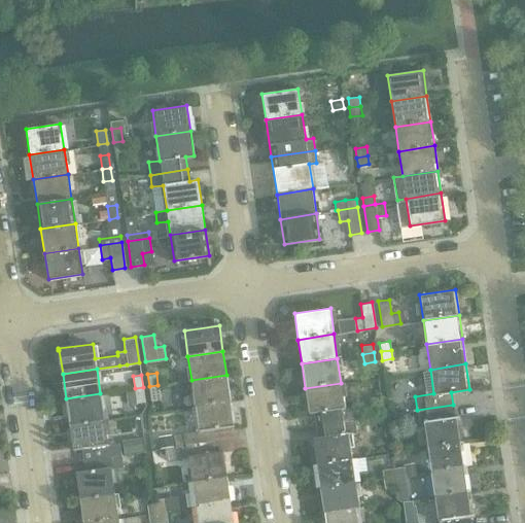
[(226,375),(191,380),(196,406),(230,399),(226,375)]
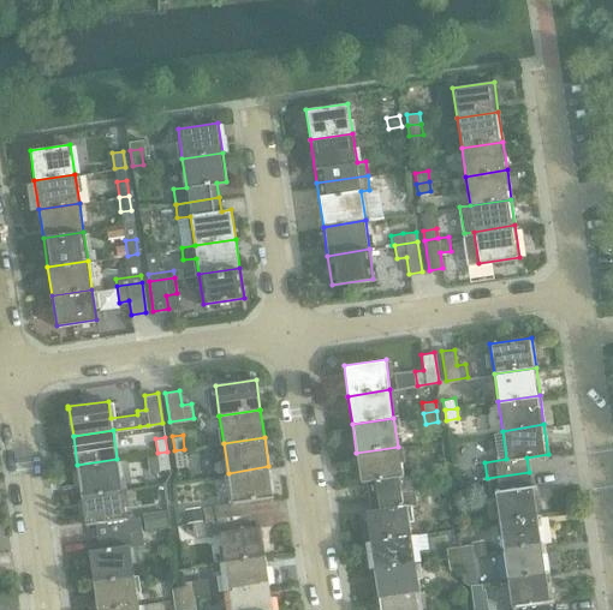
[(398,447),(356,453),(361,482),(365,482),(368,496),(414,489),(411,473),(402,474),(398,447)]
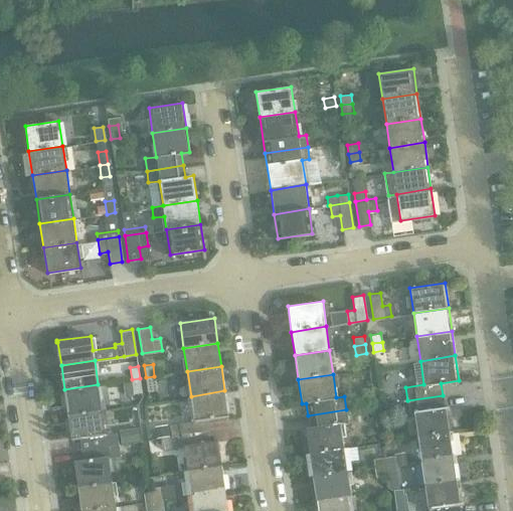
[(154,376),(146,377),(148,390),(157,389),(154,376)]
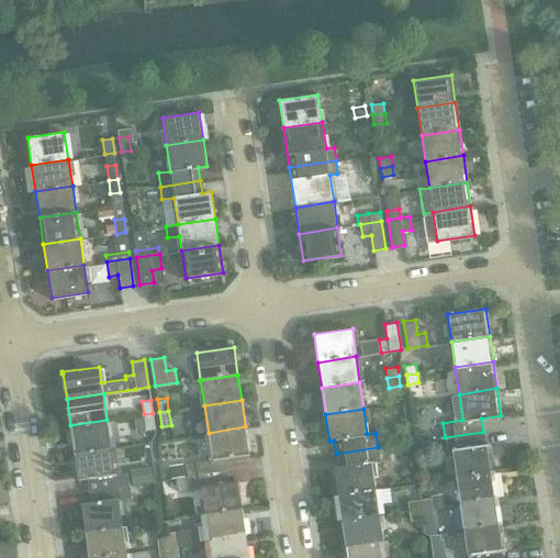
[(153,413),(144,414),(146,427),(155,426),(153,413)]
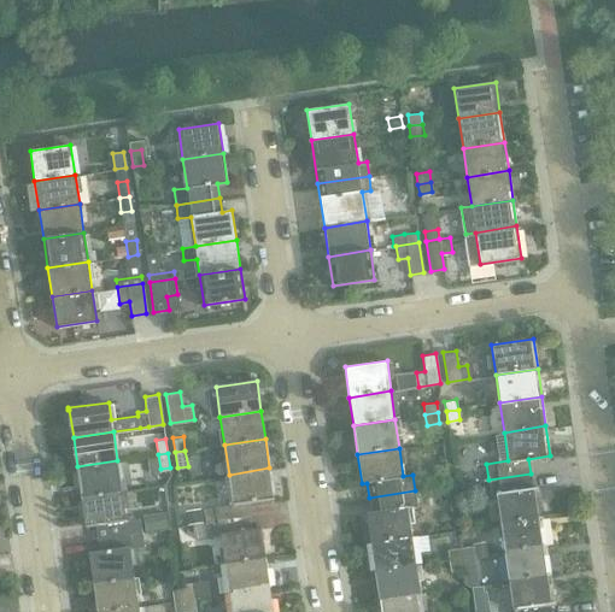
[(77,466),(82,498),(122,492),(117,460),(77,466)]
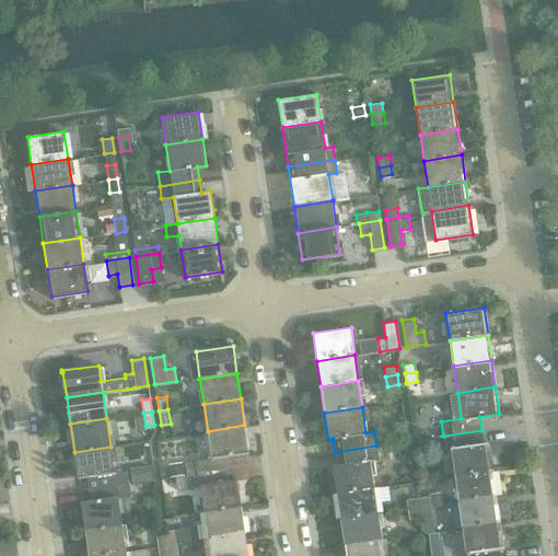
[(248,452),(244,425),(208,431),(211,458),(184,462),(186,474),(227,467),(224,456),(248,452)]
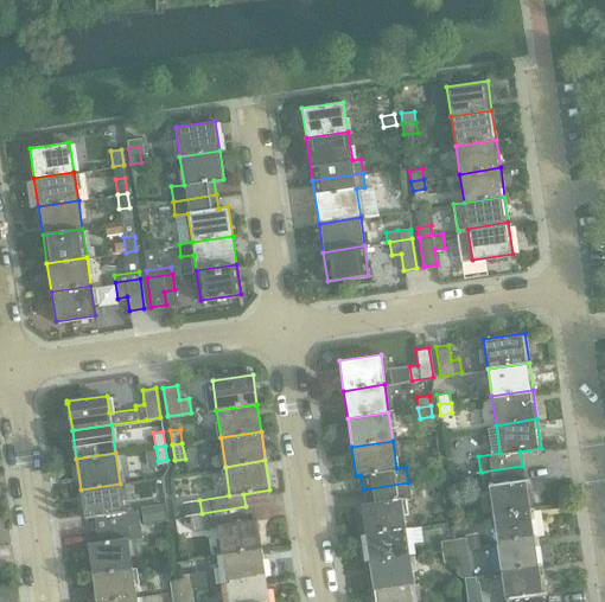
[(488,486),(492,514),(533,508),(529,479),(524,480),(522,466),(481,472),(482,486),(488,486)]
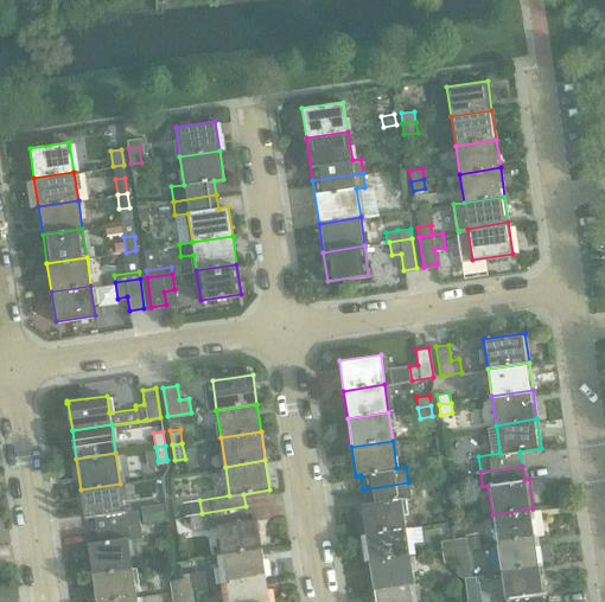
[(361,504),(364,533),(406,527),(401,499),(411,498),(408,482),(363,490),(364,504),(361,504)]
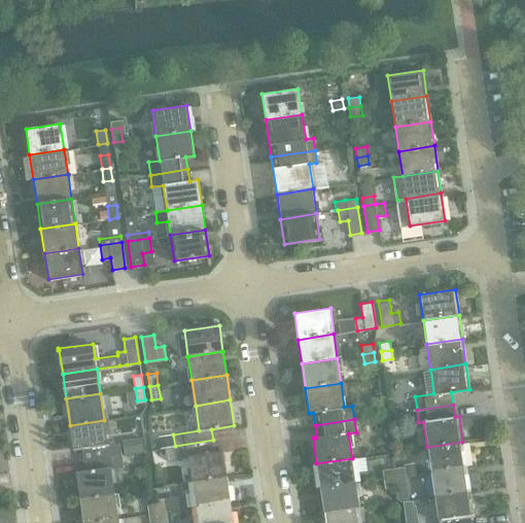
[(81,448),(82,460),(120,454),(118,442),(107,444),(104,420),(70,425),(73,448),(73,449),(81,448)]
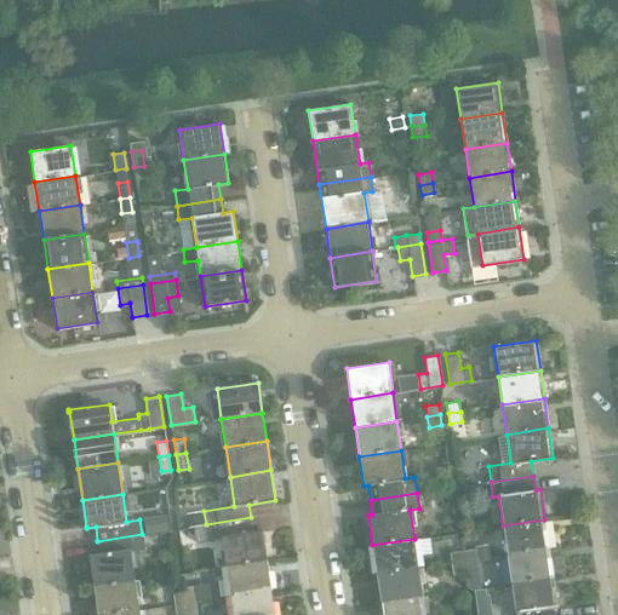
[(148,530),(171,527),(169,511),(144,515),(148,530)]
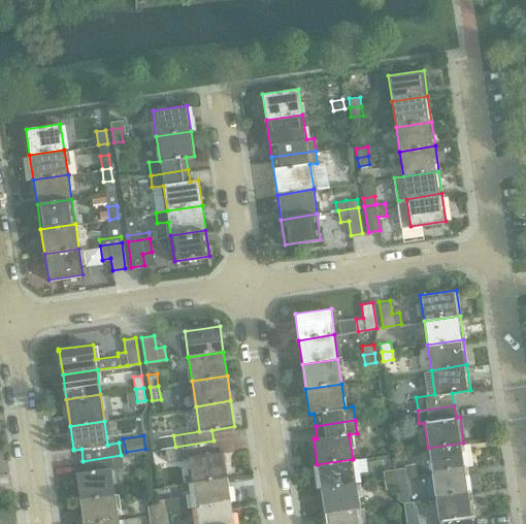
[(189,457),(192,483),(227,478),(223,451),(215,452),(214,440),(175,447),(176,458),(189,457)]
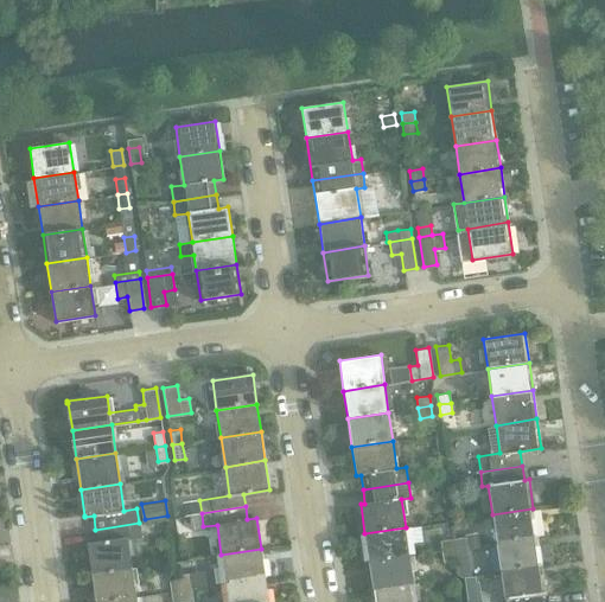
[(533,508),(492,514),(496,543),(537,536),(533,508)]
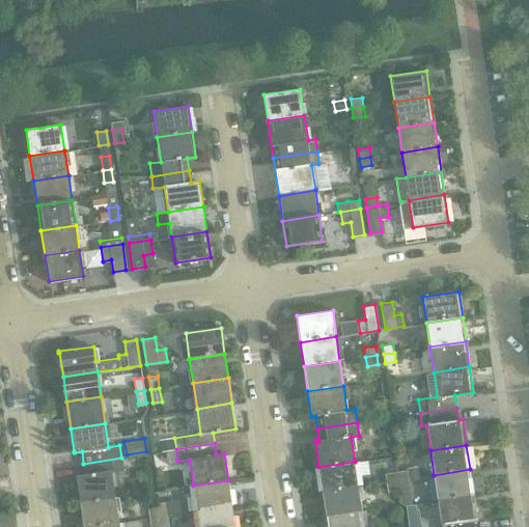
[(144,454),(121,458),(83,464),(85,474),(77,475),(77,477),(78,476),(82,502),(115,497),(112,471),(123,469),(145,466),(144,454)]
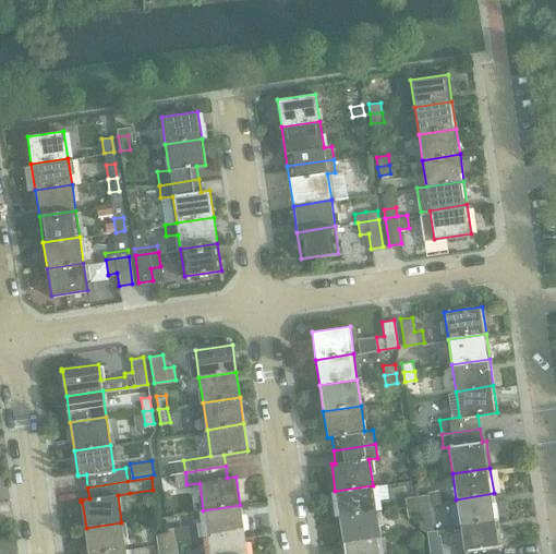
[(373,485),(335,491),(339,517),(376,512),(373,485)]
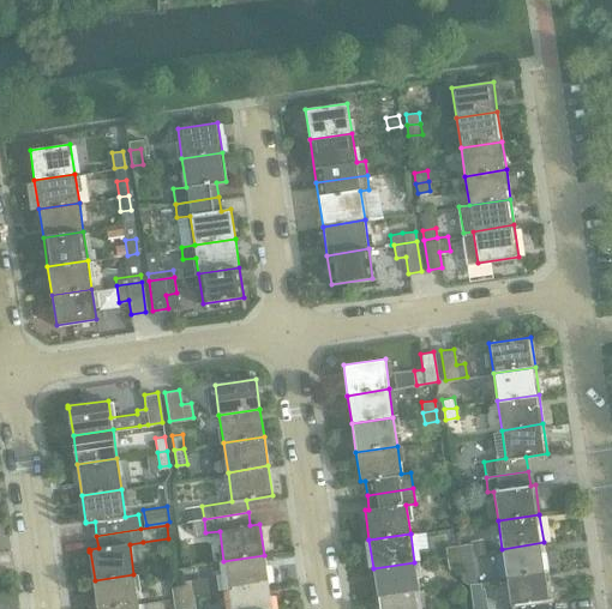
[(456,544),(459,555),(473,553),(471,542),(456,544)]
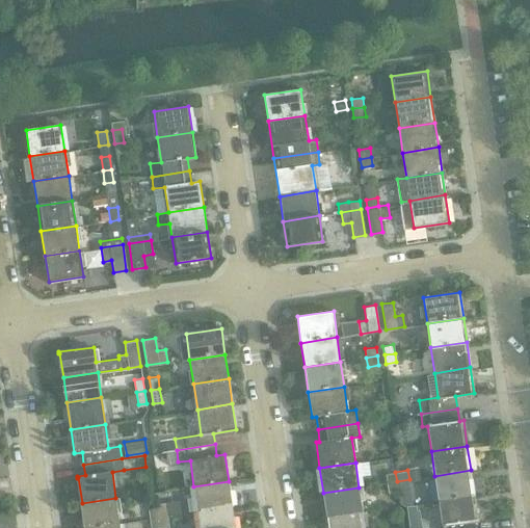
[(434,476),(439,501),(474,496),(471,470),(434,476)]
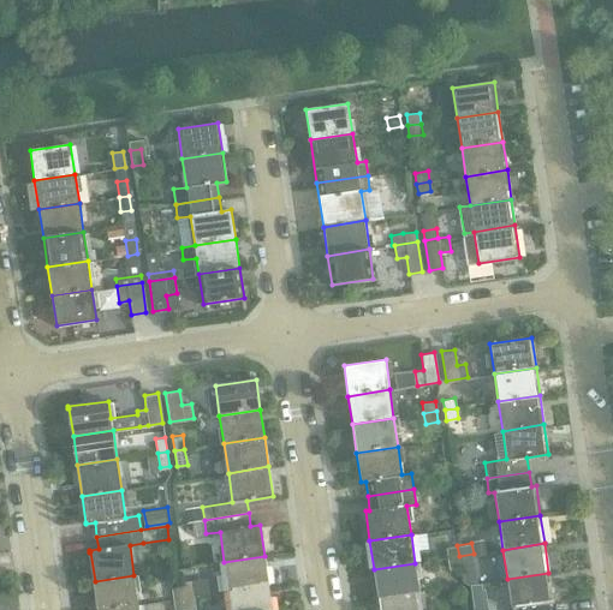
[(446,546),(448,558),(459,556),(457,545),(446,546)]
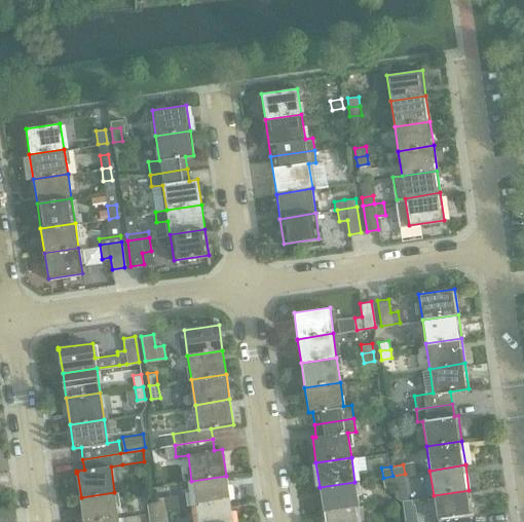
[(393,476),(394,484),(406,483),(405,474),(393,476)]
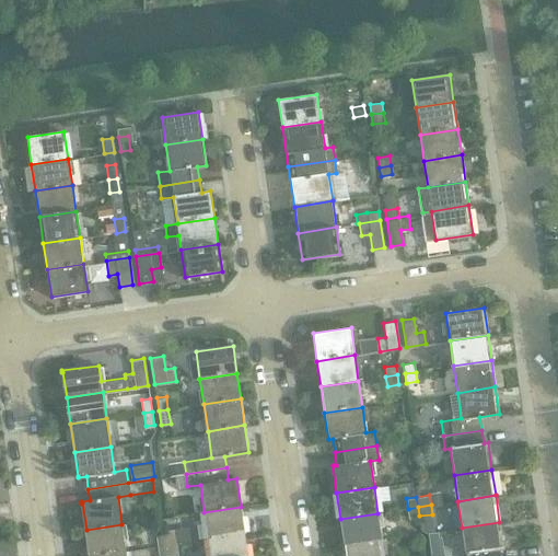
[(204,512),(208,539),(245,533),(241,507),(204,512)]
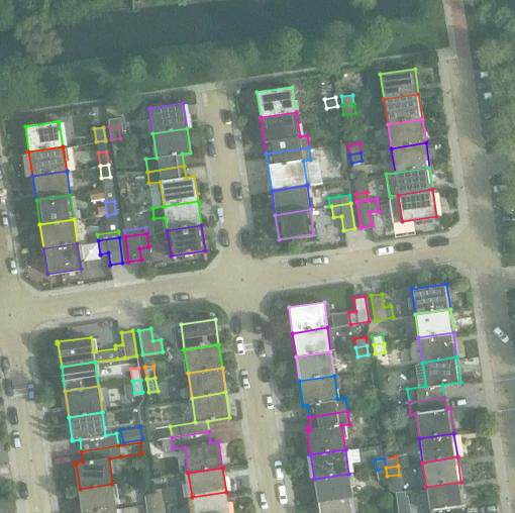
[(386,468),(377,470),(378,478),(387,476),(386,468)]
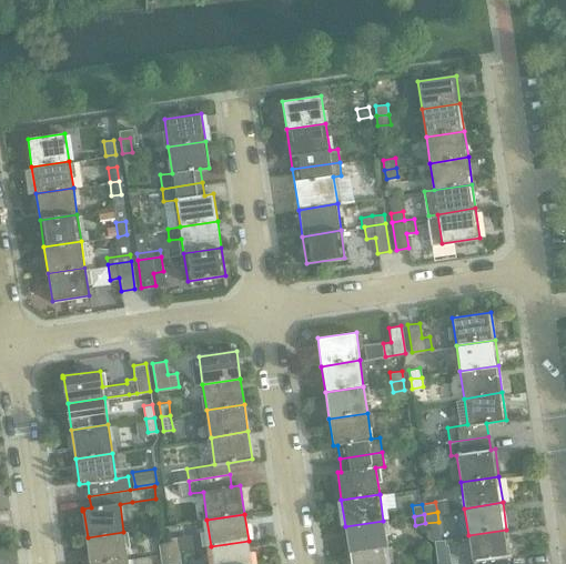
[(345,526),(349,553),(387,547),(383,521),(345,526)]
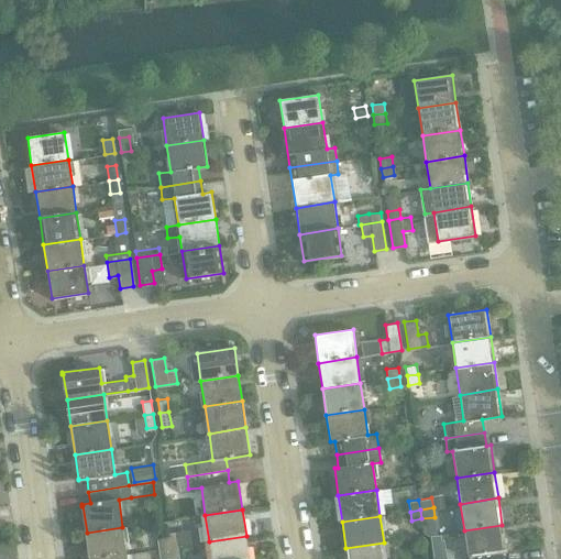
[(463,556),(463,558),(502,558),(502,551),(506,551),(502,525),(464,530),(468,556),(463,556)]
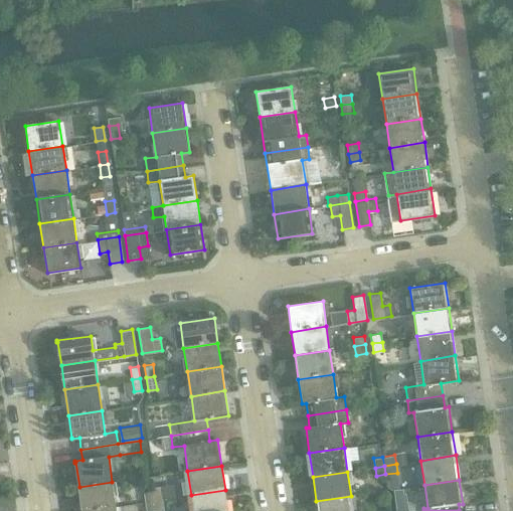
[(79,487),(82,510),(86,510),(116,507),(112,482),(79,487)]
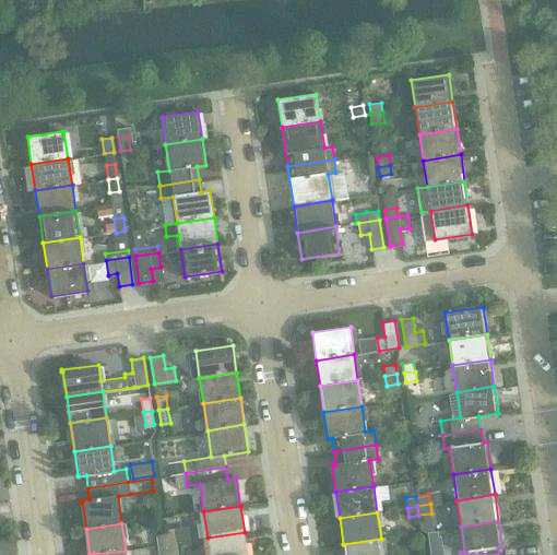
[(164,530),(166,544),(176,543),(174,528),(164,530)]
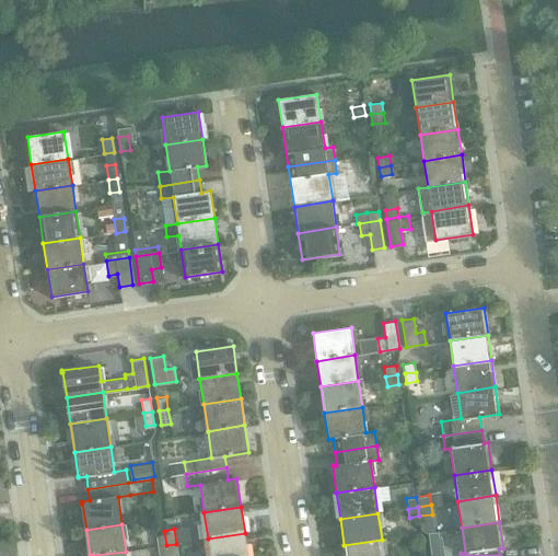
[(155,532),(159,546),(166,545),(164,531),(155,532)]
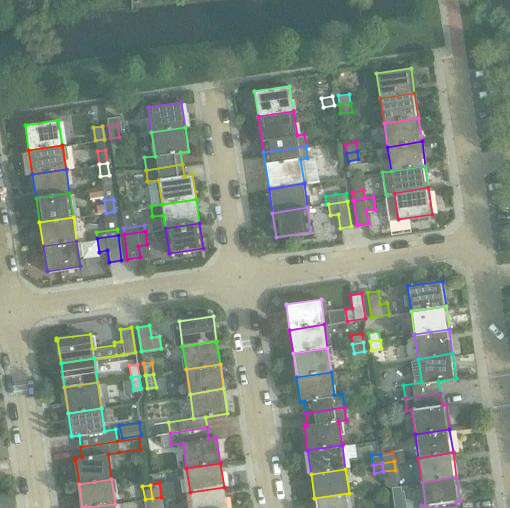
[(226,507),(224,487),(190,492),(192,507),(226,507)]
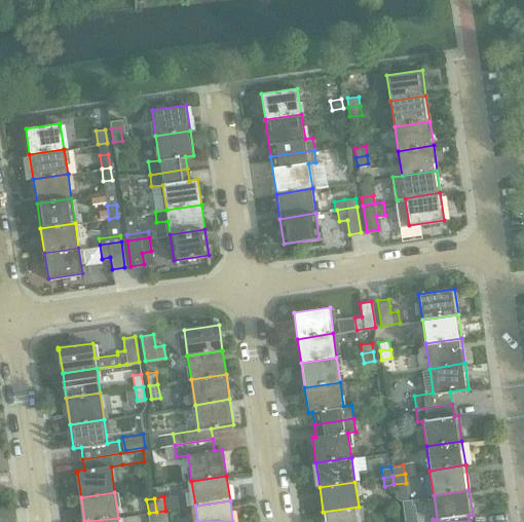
[(361,521),(359,507),(323,512),(324,521),(361,521)]
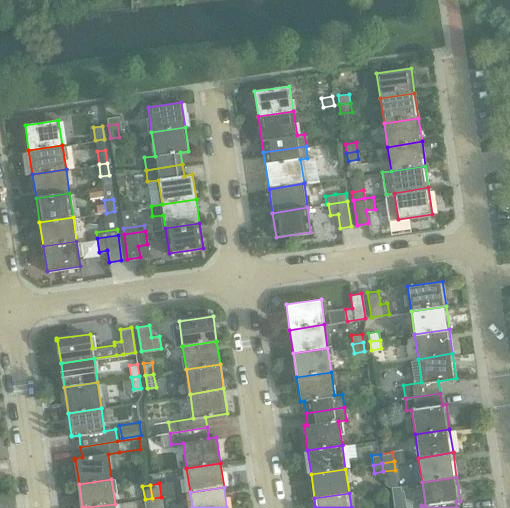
[(152,498),(153,507),(163,507),(161,497),(152,498)]
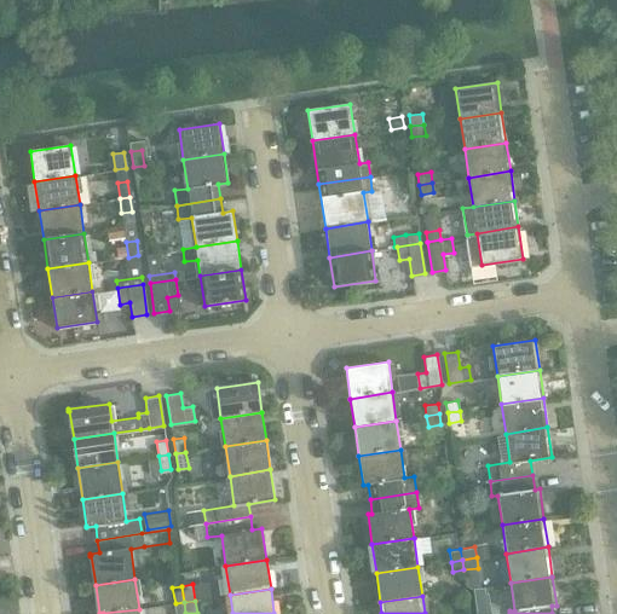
[(185,613),(184,602),(176,603),(177,613),(185,613)]
